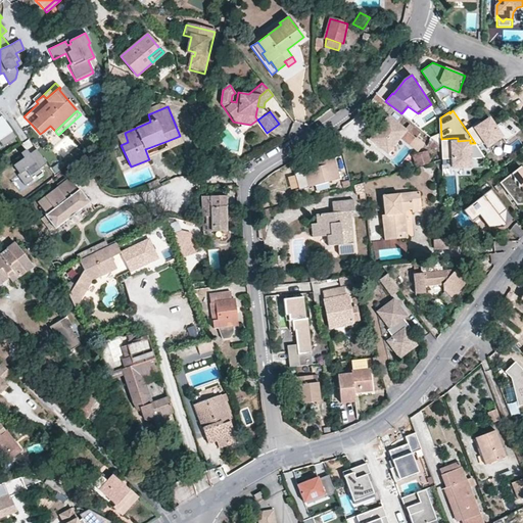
[(366,125),(357,115),(345,126),(354,135),(366,125)]
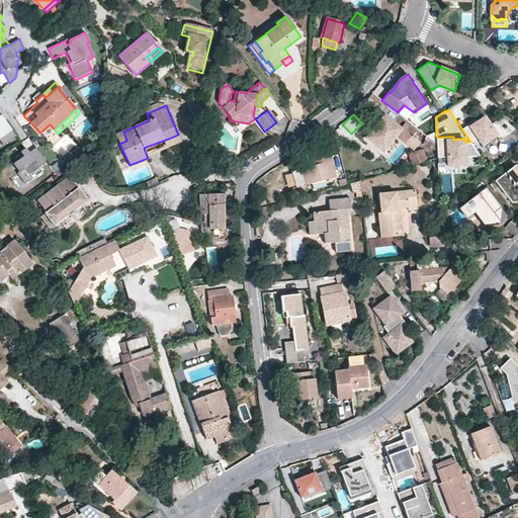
[(373,144),(383,152),(397,136),(414,149),(421,142),(413,136),(416,132),(404,122),(401,127),(384,114),(378,121),(367,138),(373,144)]
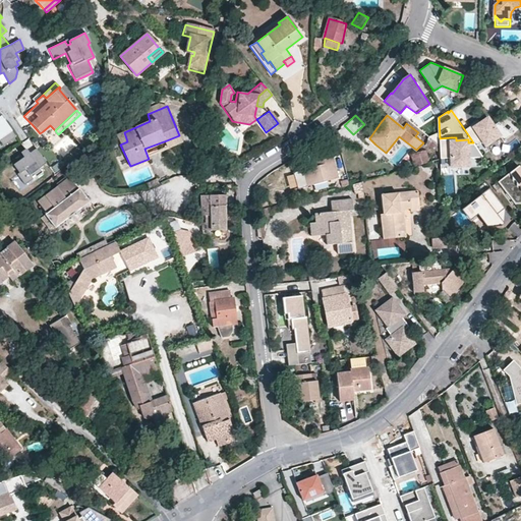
[(0,116),(0,141),(3,147),(15,137),(0,116)]
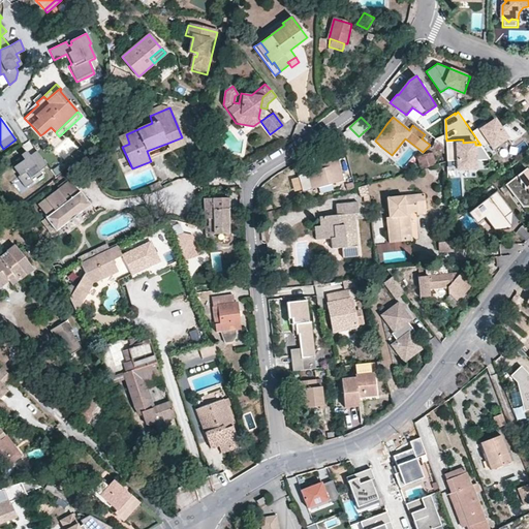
[(522,136),(506,124),(501,128),(495,120),(488,124),(481,129),(479,127),(472,132),(480,145),(484,149),(491,144),(494,149),(508,139),(511,143),(522,136)]
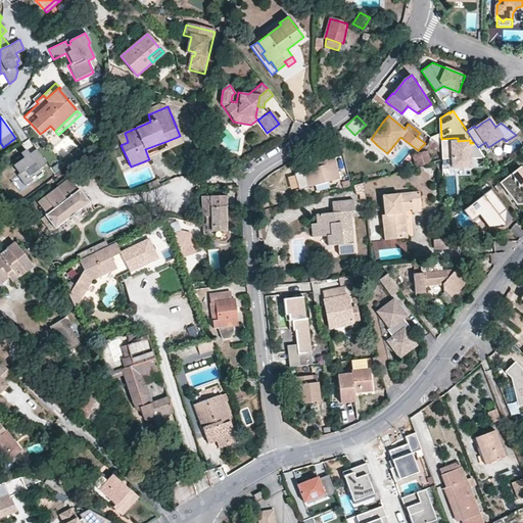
[(375,148),(377,145),(371,139),(382,123),(381,121),(365,140),(375,148)]
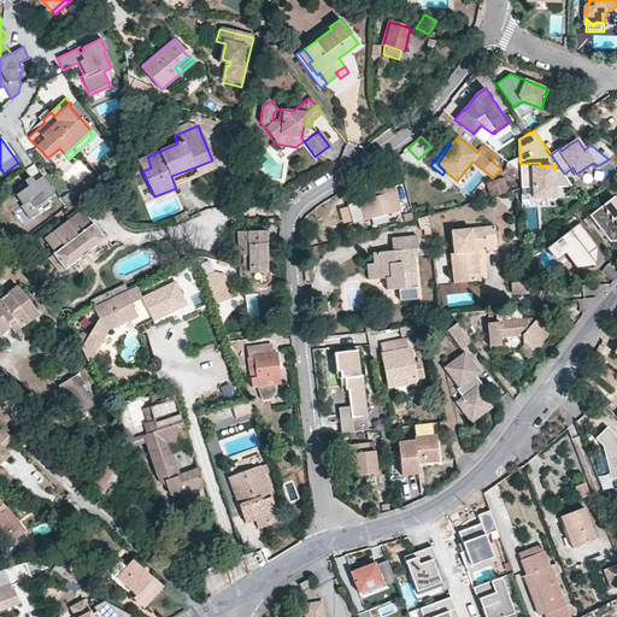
[(51,156),(54,160),(63,152),(59,148),(51,156)]
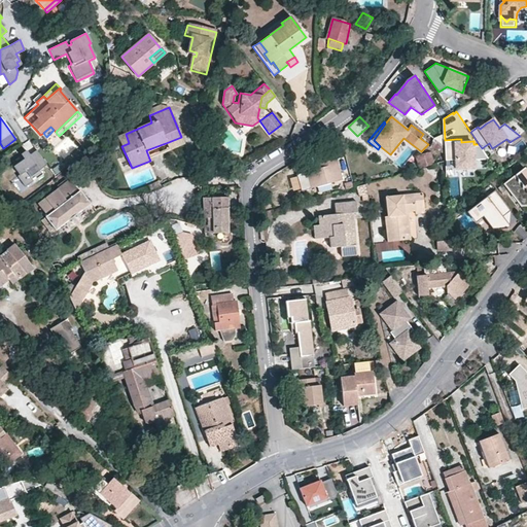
[(126,134),(118,137),(121,146),(129,143),(126,134)]
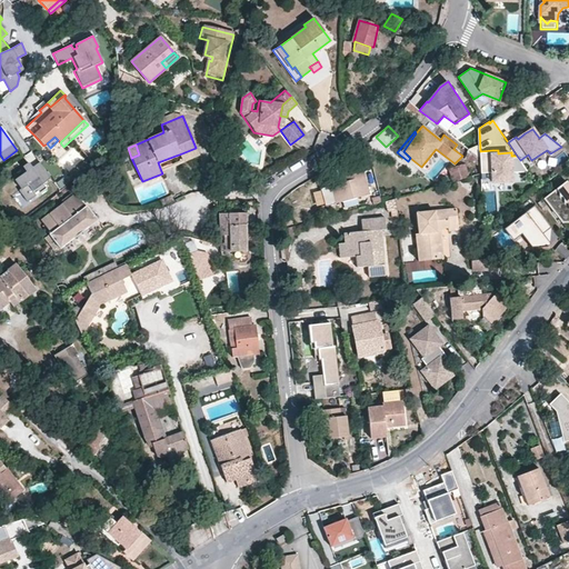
[(199,155),(196,148),(179,155),(182,161),(189,159),(199,155)]
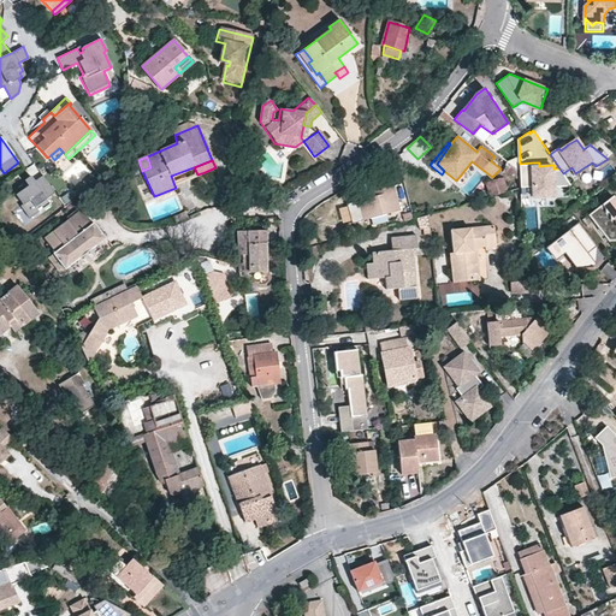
[(520,171),(507,160),(502,181),(487,183),(492,197),(521,189),(520,171)]
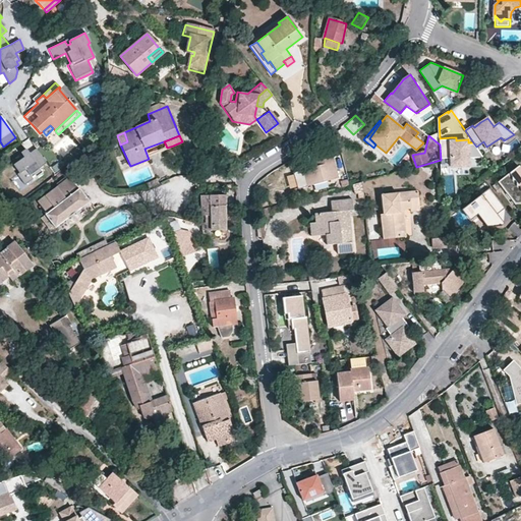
[(483,158),(476,147),(473,142),(468,142),(468,139),(456,140),(451,140),(451,137),(440,138),(440,145),(441,160),(450,160),(451,167),(469,166),(468,159),(483,158)]
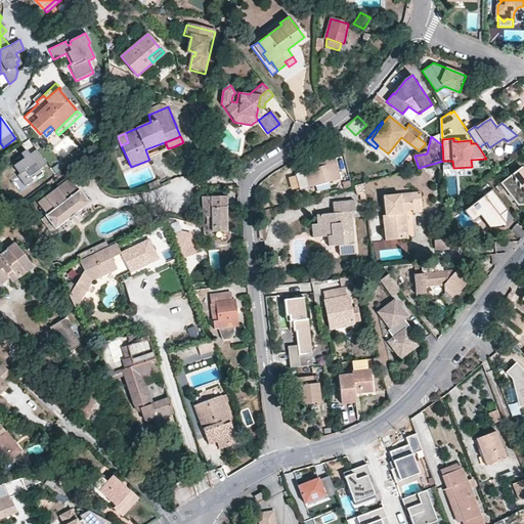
[(46,165),(36,150),(29,155),(26,150),(20,155),(24,159),(12,166),(18,175),(16,176),(24,186),(42,174),(39,170),(46,165)]
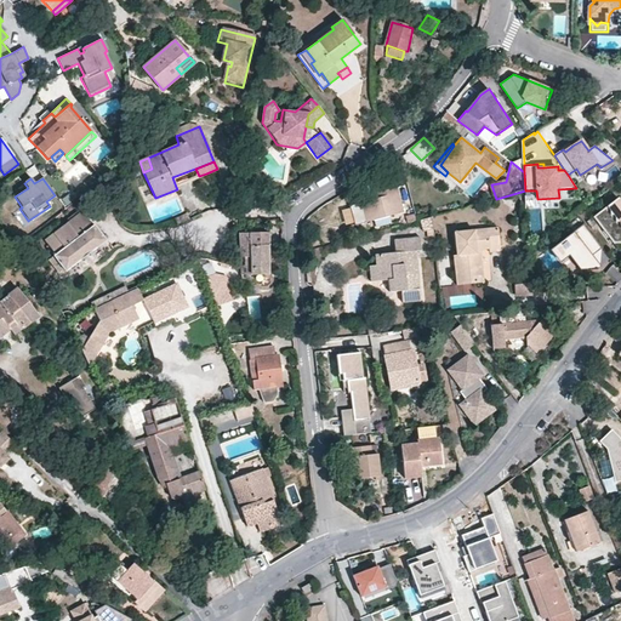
[(366,201),(371,221),(399,214),(403,211),(394,183),(379,187),(381,197),(376,198),(366,201)]
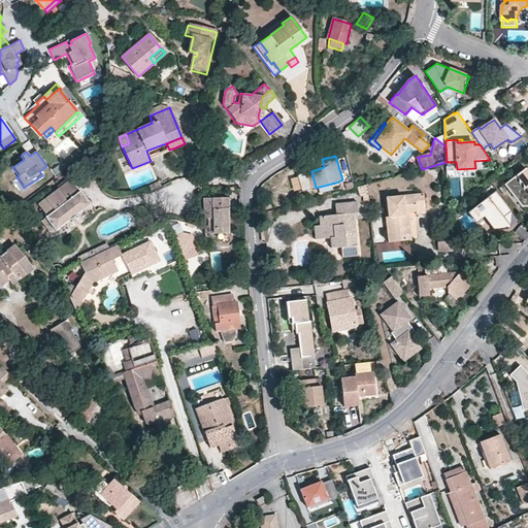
[(96,177),(89,165),(79,172),(95,178),(96,177)]
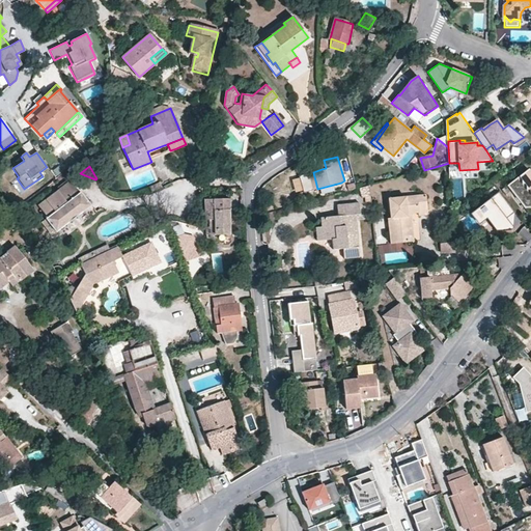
[(530,172),(528,169),(519,176),(521,178),(512,185),(511,192),(525,207),(530,207),(530,172)]
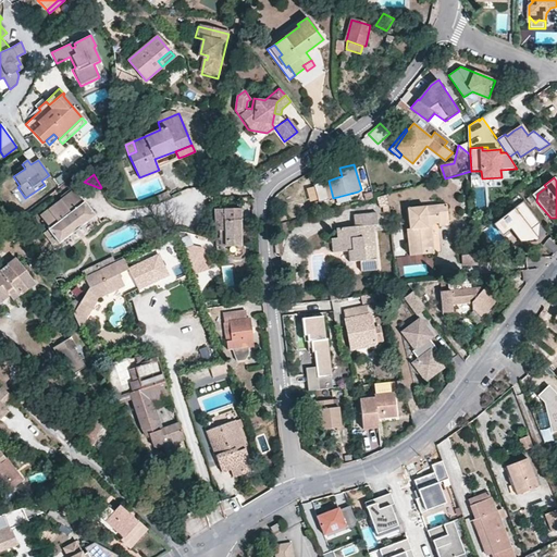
[(100,188),(84,182),(73,189),(84,201),(85,201),(100,188)]
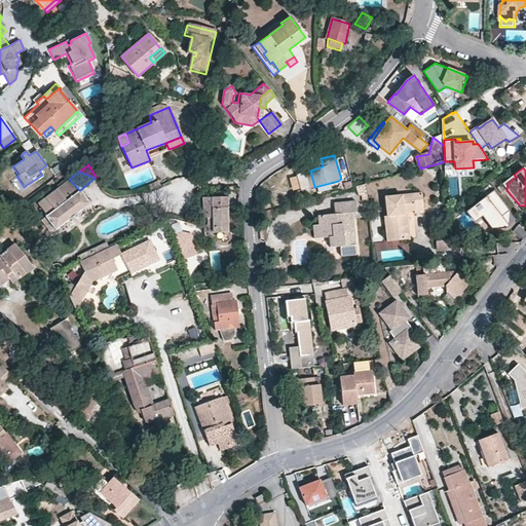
[(508,183),(516,177),(514,175),(502,184),(506,190),(508,183)]
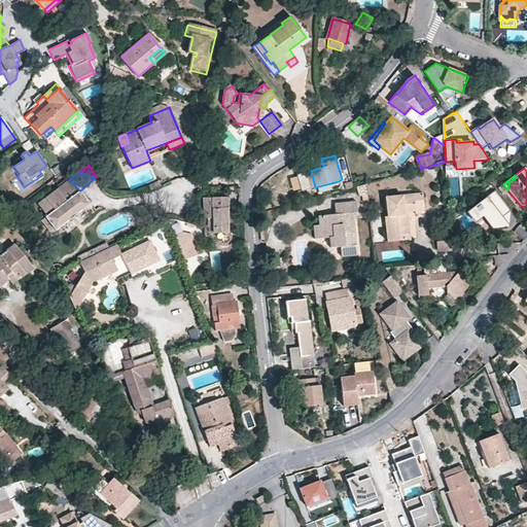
[(91,203),(80,190),(79,190),(69,179),(38,204),(47,216),(42,220),(51,233),(56,229),(57,231),(91,203)]
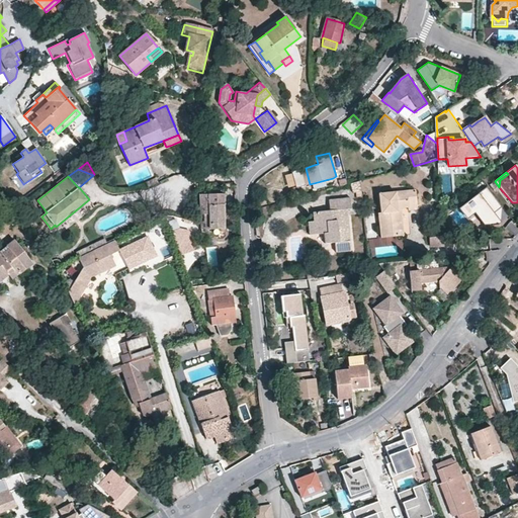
[(351,182),(352,190),(361,188),(359,180),(351,182)]
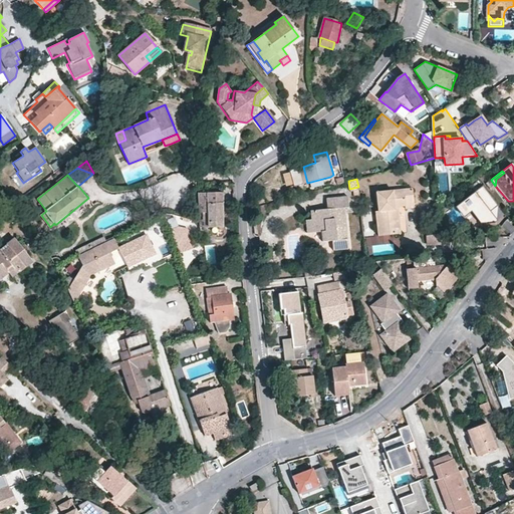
[(498,205),(483,185),(462,201),(471,213),(479,223),(495,222),(497,220),(490,211),(498,205)]
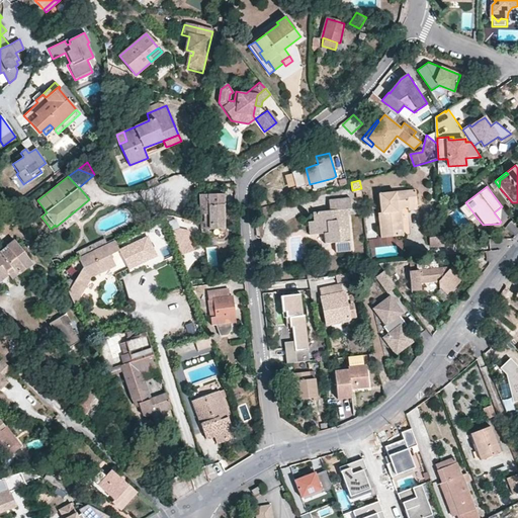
[(381,212),(378,212),(381,238),(403,235),(402,218),(399,218),(397,201),(407,200),(408,207),(408,210),(417,209),(415,190),(380,193),(381,212)]
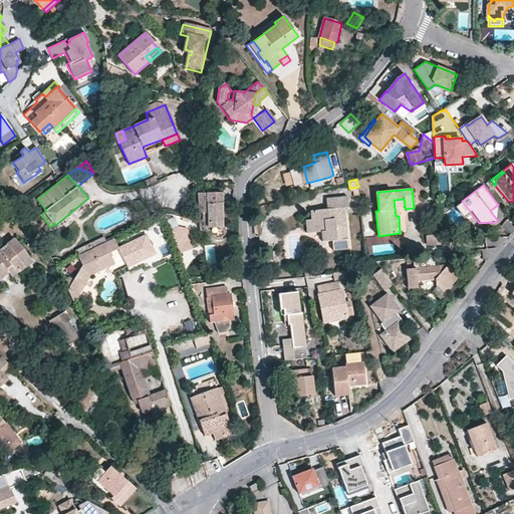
[(208,203),(221,203),(220,192),(197,193),(198,212),(203,212),(208,212),(208,203)]
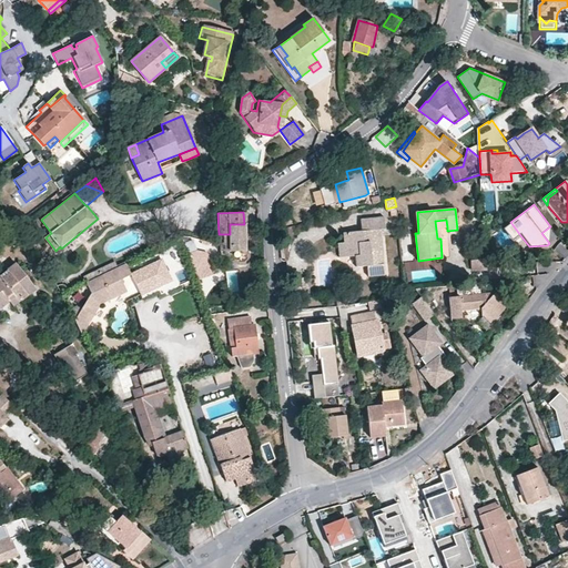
[(345,256),(355,256),(356,266),(367,266),(368,276),(384,275),(383,253),(379,230),(385,230),(384,216),(361,220),(362,231),(343,232),(344,242),(345,256)]
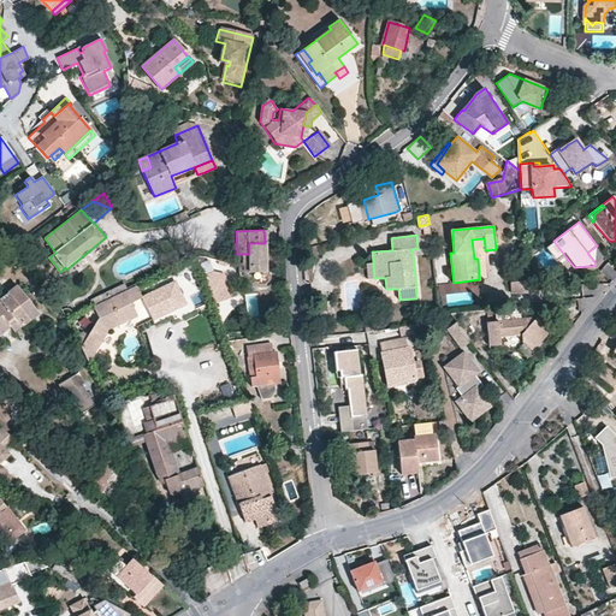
[(478,259),(477,247),(485,247),(484,238),(472,240),(474,259),(478,259)]
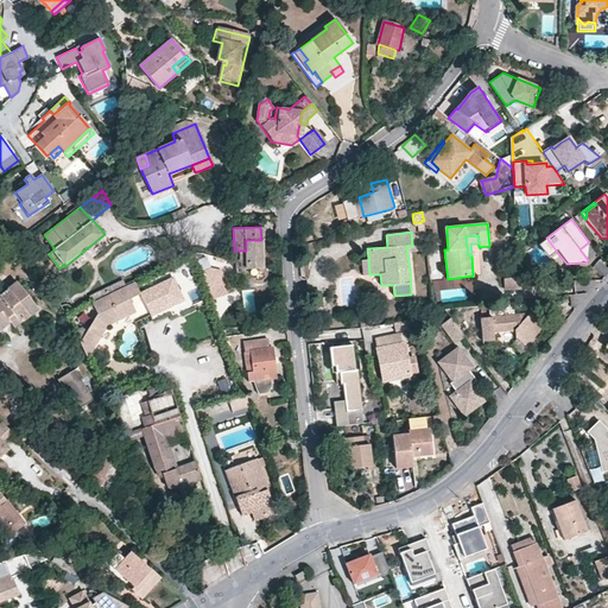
[(557,252),(546,238),(538,244),(549,258),(557,252)]
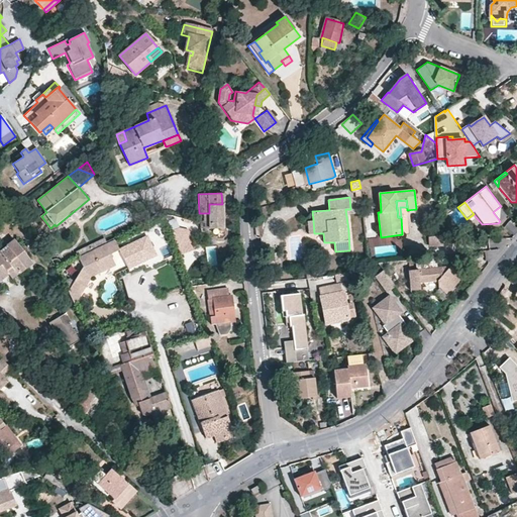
[(213,233),(224,233),(223,228),(222,204),(209,204),(209,213),(204,213),(205,221),(210,221),(210,228),(213,228),(213,233)]
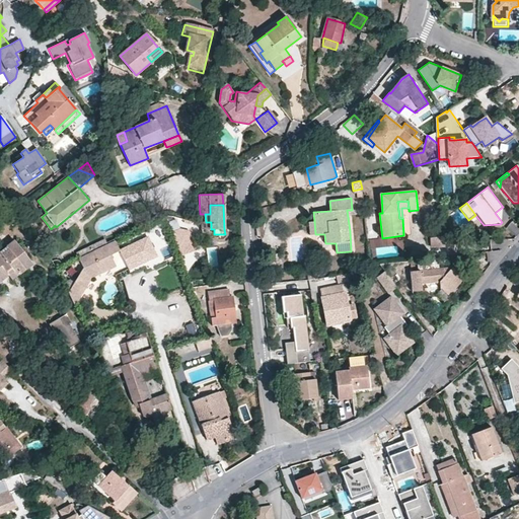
[(190,233),(188,226),(177,228),(174,219),(166,221),(177,251),(193,246),(189,233),(190,233)]
